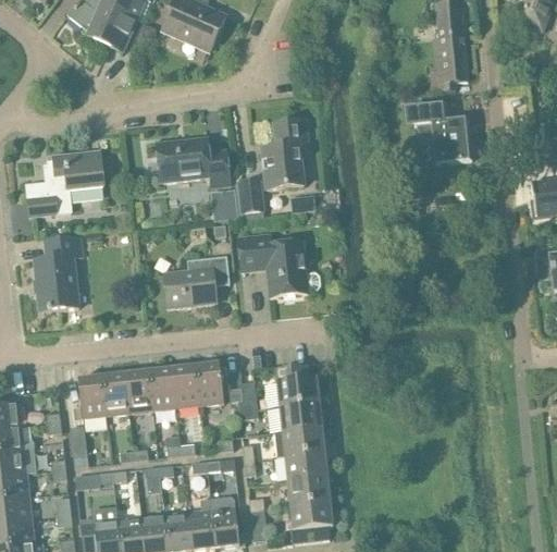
[(78,0),(67,15),(89,33),(87,36),(122,51),(145,0),(78,0)]
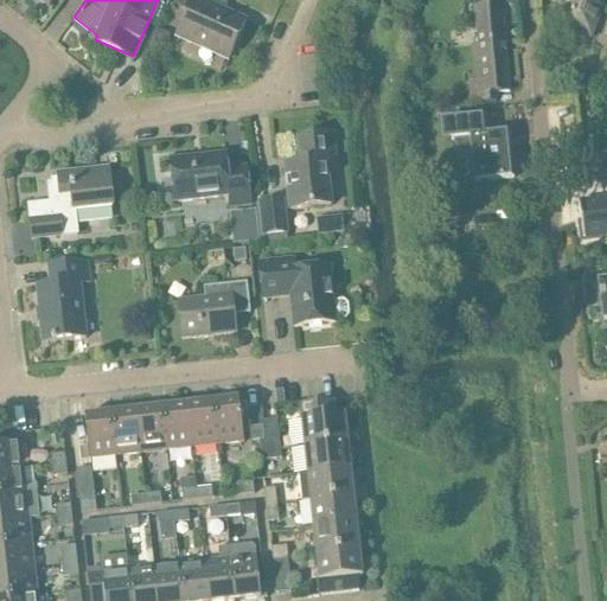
[(193,0),(180,31),(227,52),(243,19),(209,2),(210,0),(193,0)]
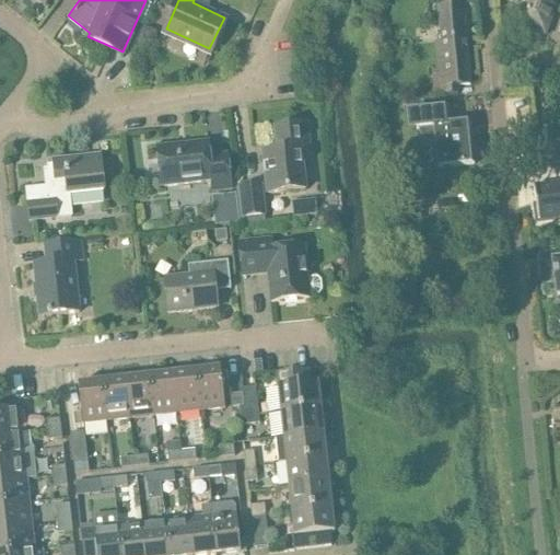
[(520,0),(528,3),(523,22),(544,31),(555,3),(547,0),(520,0)]
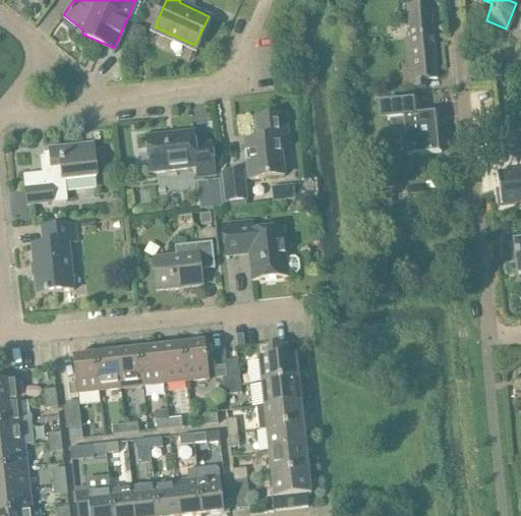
[(430,1),(407,3),(410,36),(405,37),(408,66),(402,66),(404,86),(426,84),(425,76),(438,75),(430,1)]
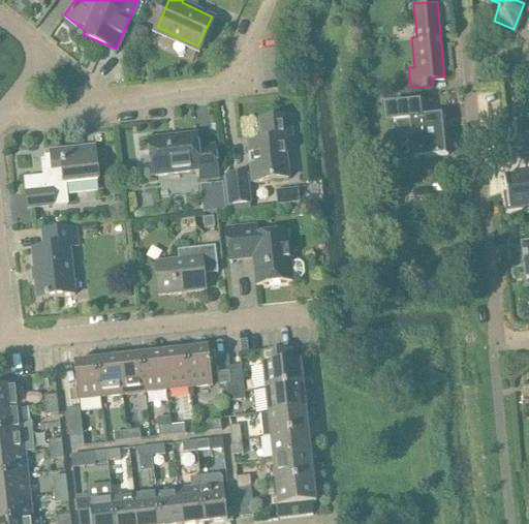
[(135,21),(130,33),(143,39),(149,27),(135,21)]
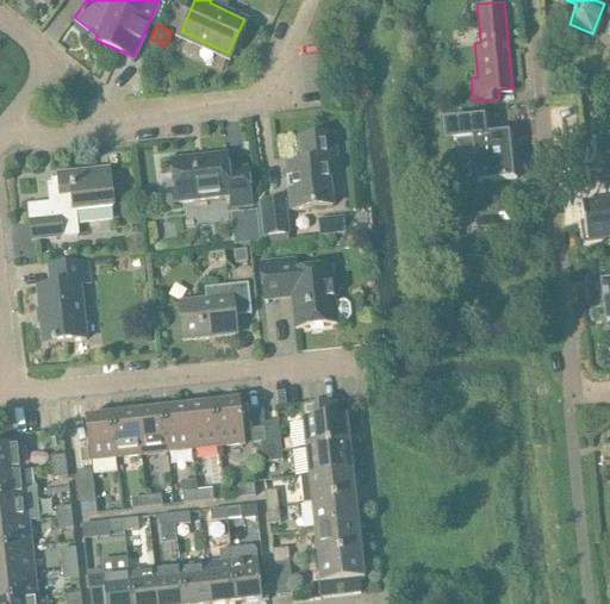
[(467,148),(474,150),(478,179),(517,175),(512,131),(490,134),(489,114),(443,119),(446,138),(459,137),(461,143),(467,148)]
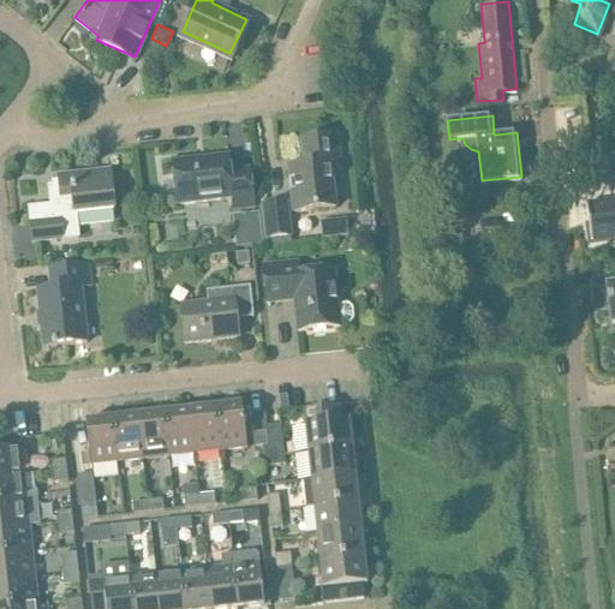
[(288,163),(292,187),(294,208),(336,203),(332,161),(340,160),(336,131),(302,136),(305,162),(288,163)]
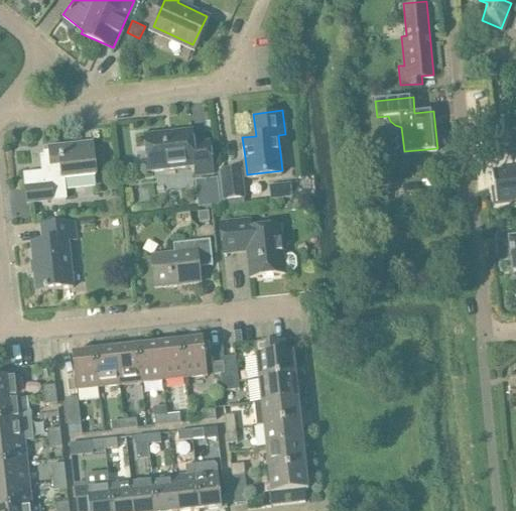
[(515,142),(515,118),(511,119),(494,121),(498,145),(515,142)]
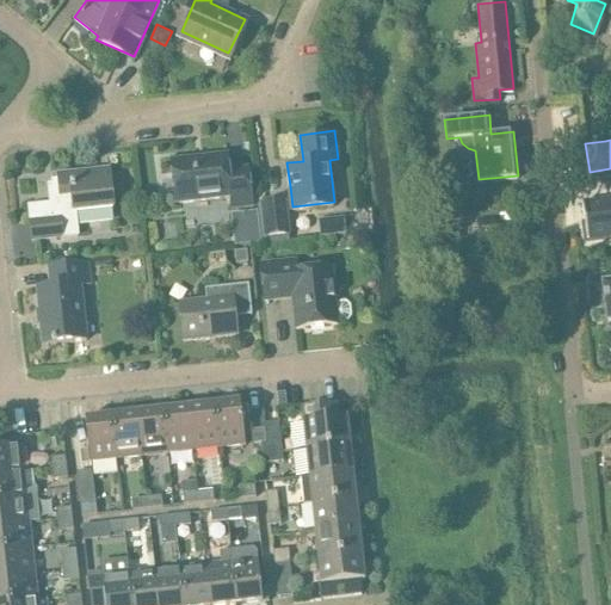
[(171,159),(174,181),(176,199),(232,193),(233,202),(252,199),(251,189),(248,165),(229,167),(228,152),(171,159)]
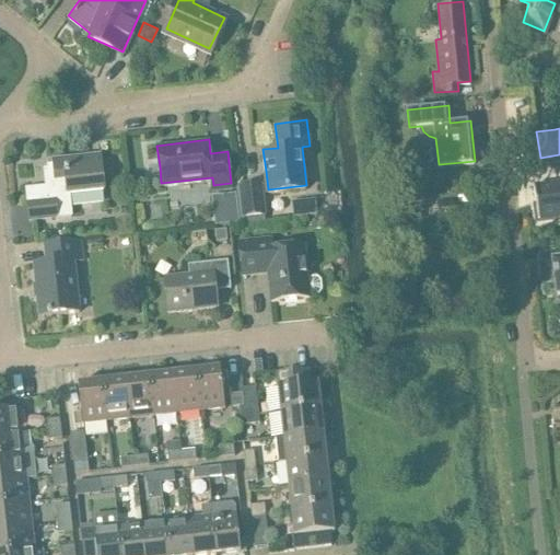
[(104,187),(103,174),(101,152),(54,158),(54,161),(47,162),(49,184),(26,186),(30,218),(72,212),(70,191),(104,187)]
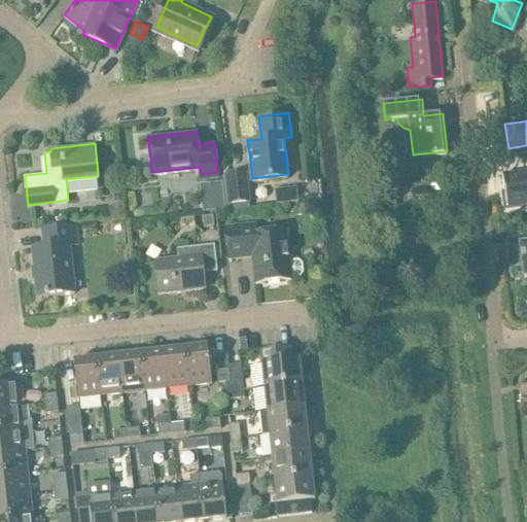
[(526,168),(501,172),(505,206),(526,203),(526,168)]
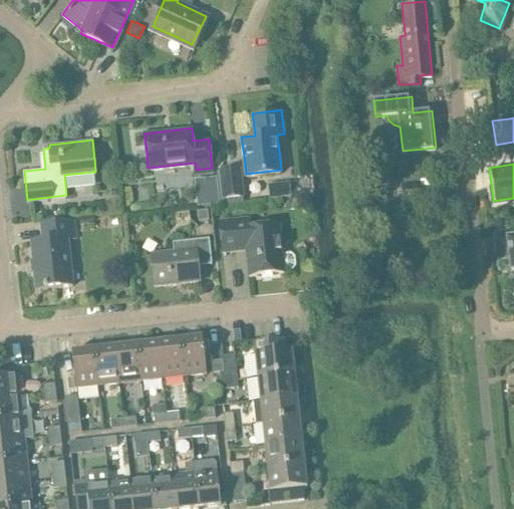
[(244,194),(241,166),(221,168),(224,196),(244,194)]
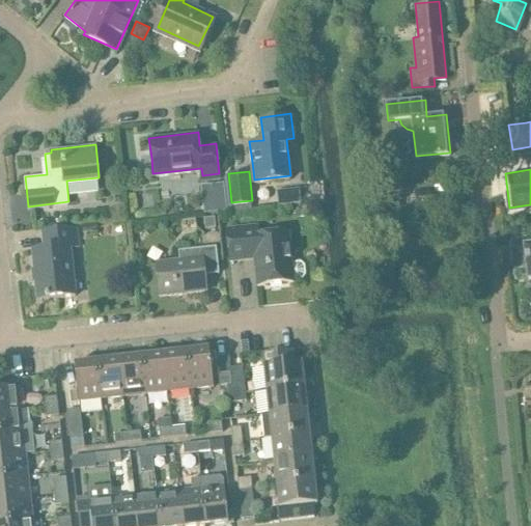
[(223,208),(221,195),(206,196),(207,209),(223,208)]
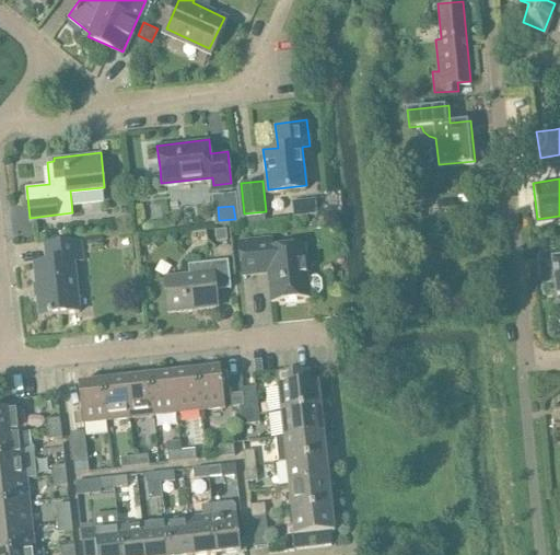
[(228,224),(218,226),(219,239),(229,238),(228,224)]
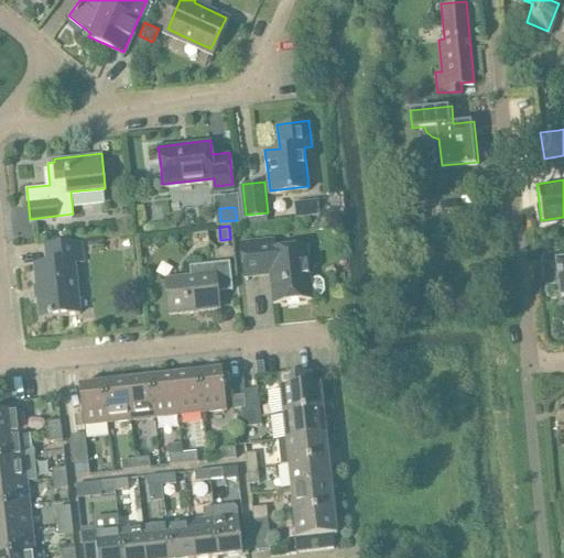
[(241,240),(241,247),(243,269),(270,266),(273,301),(312,296),(306,244),(274,248),(273,237),(241,240)]
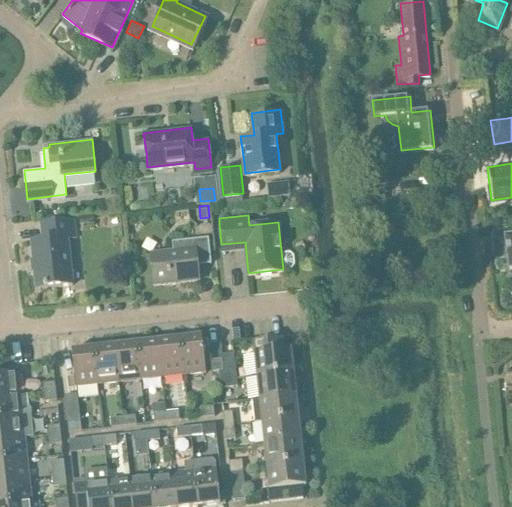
[(73,218),(61,219),(41,221),(43,237),(31,239),(36,286),(72,282),(70,262),(67,235),(75,234),(73,218)]
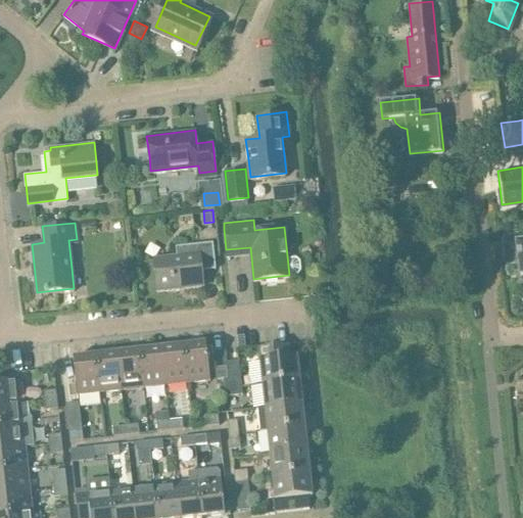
[(522,239),(514,240),(519,276),(522,275),(522,239)]
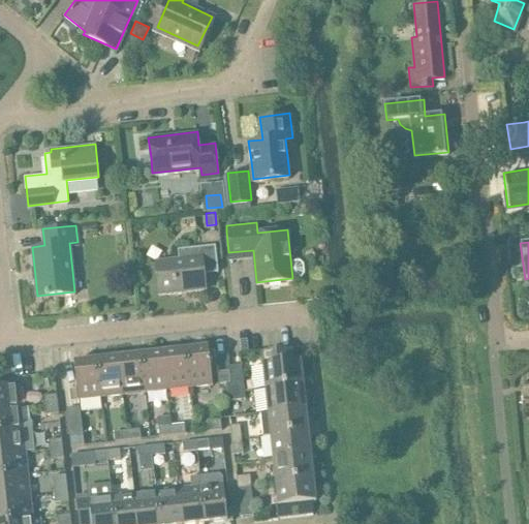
[(155,259),(157,272),(159,293),(205,287),(204,271),(218,270),(215,243),(178,247),(179,257),(155,259)]
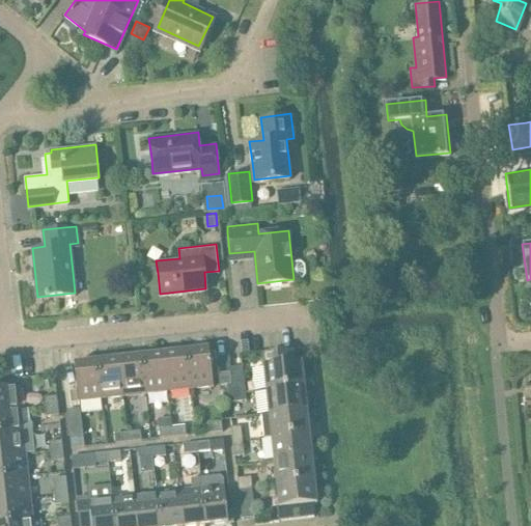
[(208,347),(186,349),(190,386),(214,384),(208,347)]
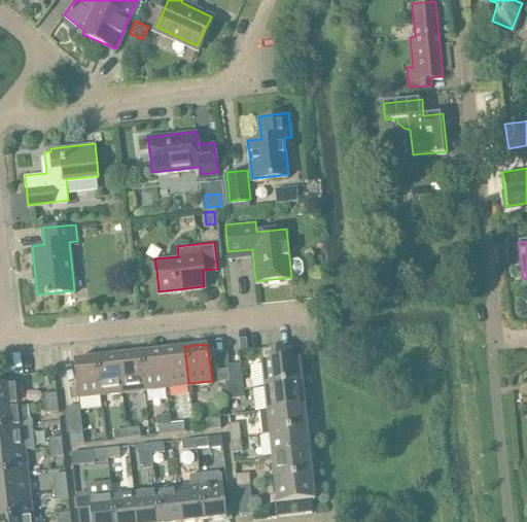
[(261,360),(265,384),(302,381),(300,356),(290,357),(289,345),(260,349),(262,360),(261,360)]
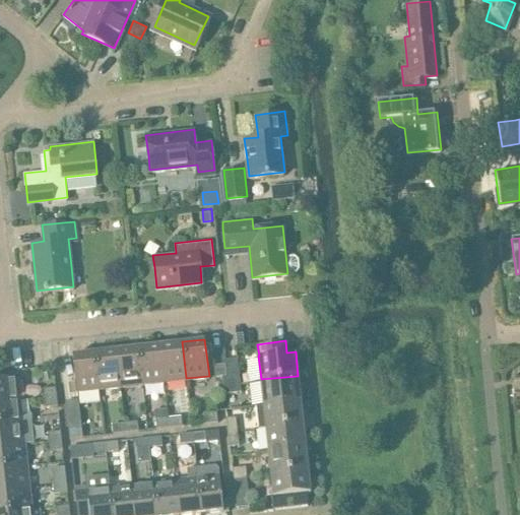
[(186,378),(182,341),(159,344),(164,381),(186,378)]
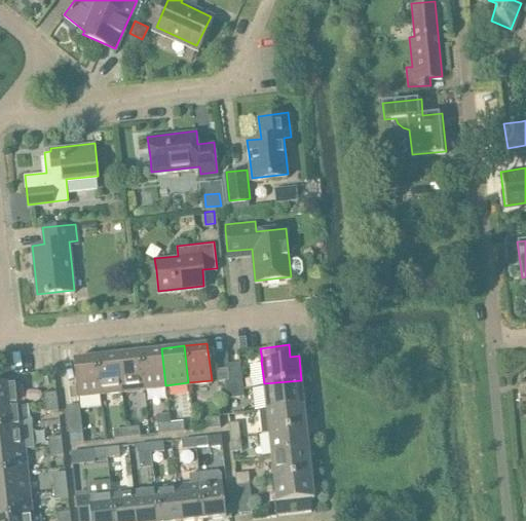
[(161,348),(140,350),(144,387),(165,385),(161,348)]
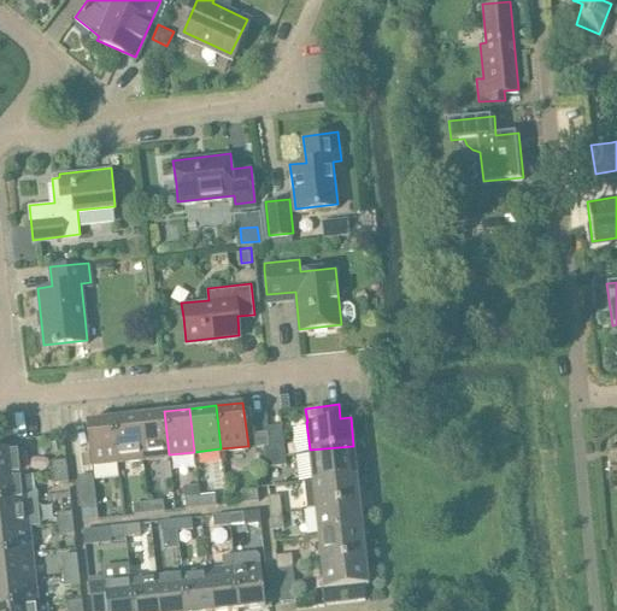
[(169,454),(164,411),(137,413),(142,458),(169,454)]
